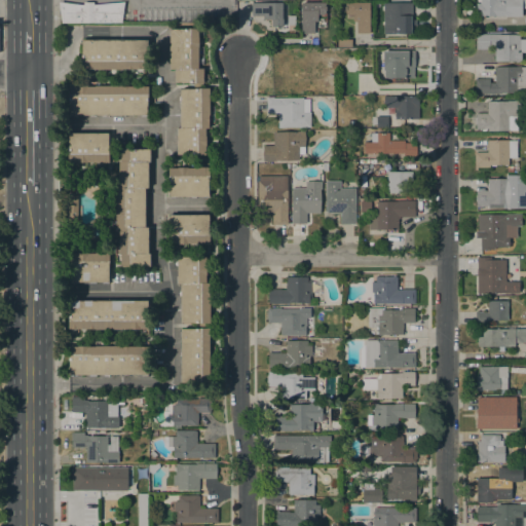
[(525,0),(525,8),(522,8),(522,16),(506,16),(506,15),(481,15),(481,9),(477,9),(477,4),(480,4),(480,0),(525,0)]
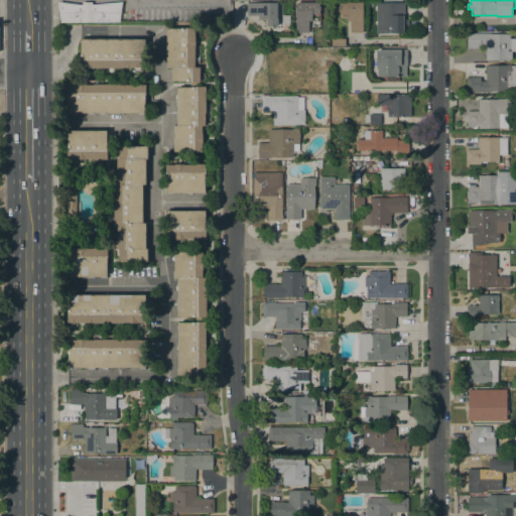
[(82,2),(92,2),(92,4),(122,2),(119,22),(60,22),(58,2),(82,5),(82,2)]
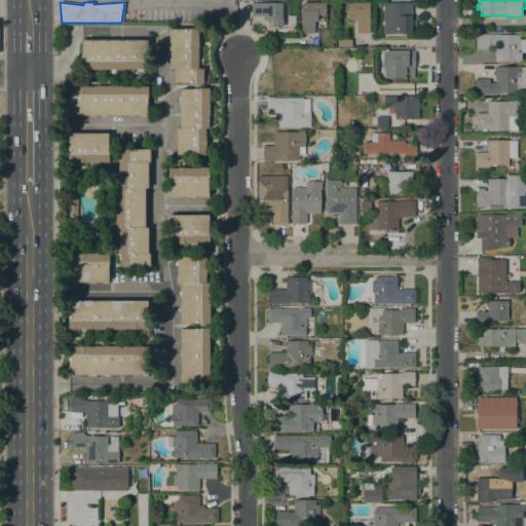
[(282,2),(282,20),(283,20),(283,24),(282,25),(282,27),(270,27),(270,20),(263,20),(263,15),(252,15),(251,2),(282,2)]
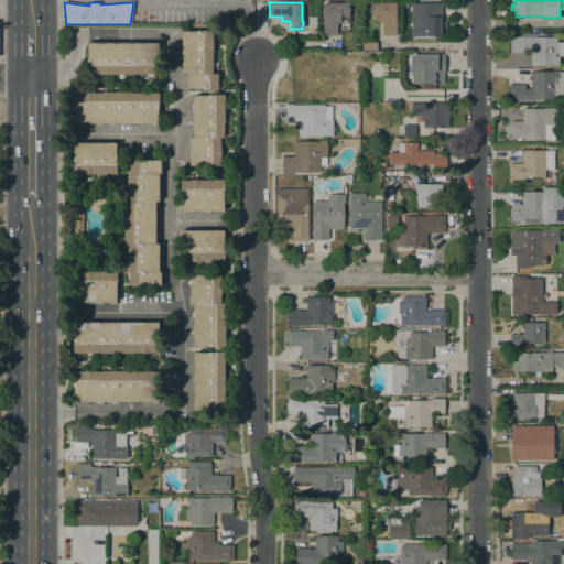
[(323,3),(348,2),(348,14),(347,14),(347,15),(340,15),(340,23),(337,23),(337,35),(324,35),(323,3)]
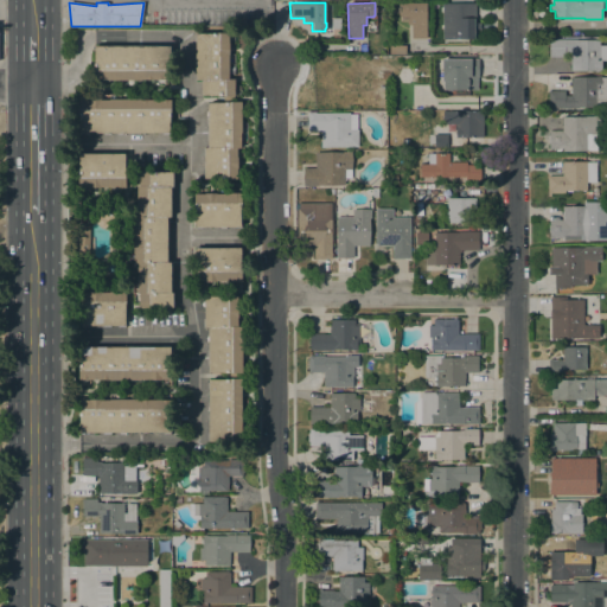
[(426,2),(427,38),(411,38),(411,25),(407,25),(407,17),(401,17),(401,16),(398,16),(398,2),(426,2)]
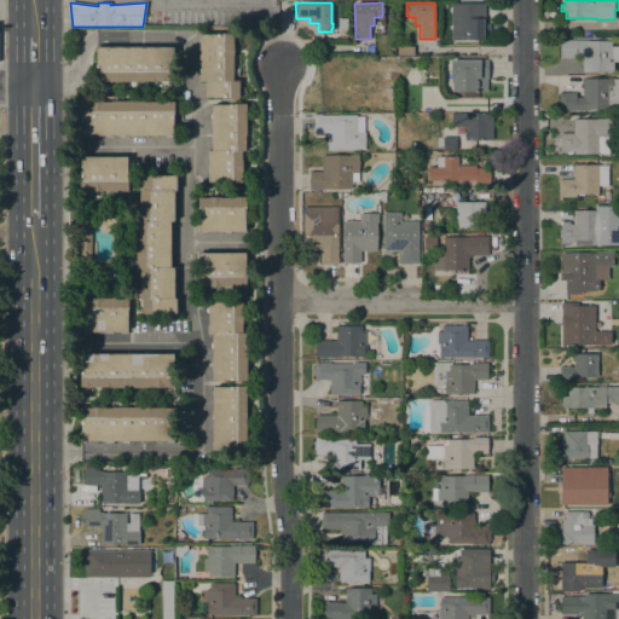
[(484,4),(484,18),(482,18),(482,39),(451,39),(451,4),(455,4),(484,4)]
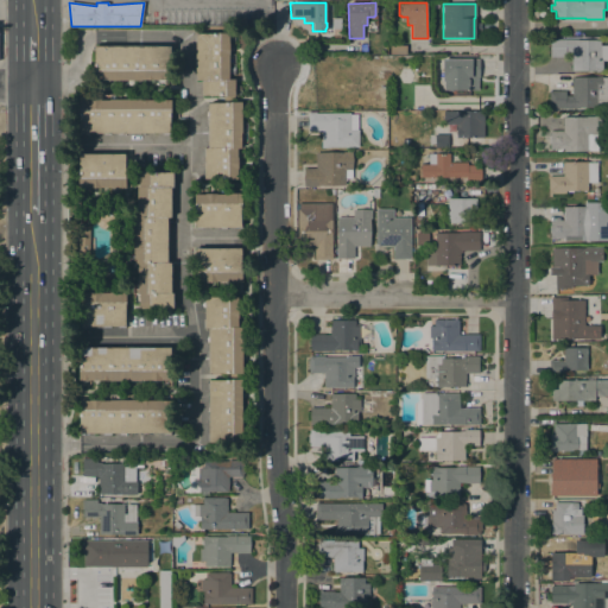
[(229,32),(229,80),(236,80),(236,95),(202,96),(202,81),(196,81),(196,33),(229,32)]
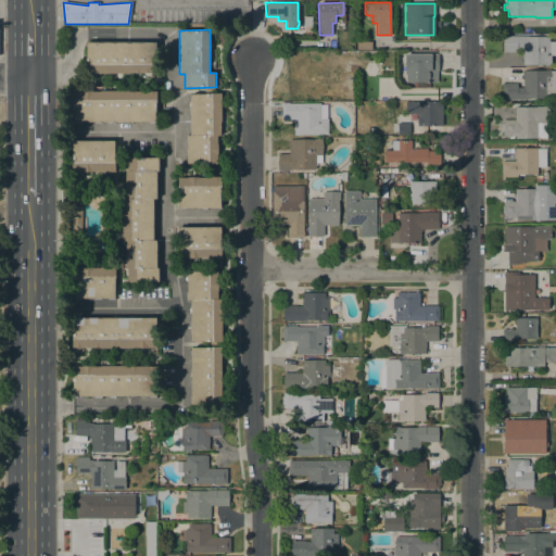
[(503,52),(503,36),(529,36),(529,37),(550,37),(550,41),(555,41),(555,55),(551,55),(551,65),(545,65),(523,65),(523,47),(518,47),(518,52),(503,52)]
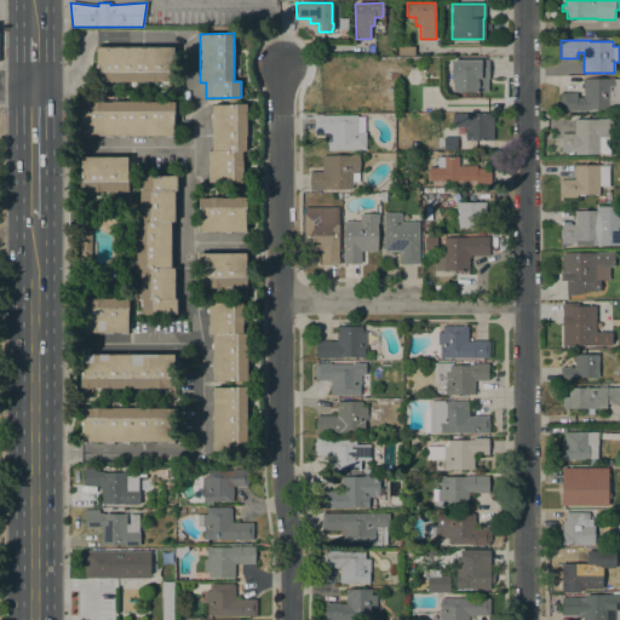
[(174,47),(174,81),(144,81),(113,81),(96,81),(97,46),(174,47)]
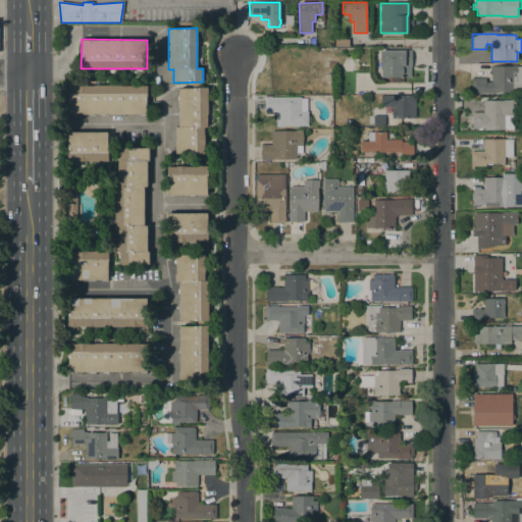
[(335,47),(335,39),(350,39),(350,47),(335,47)]
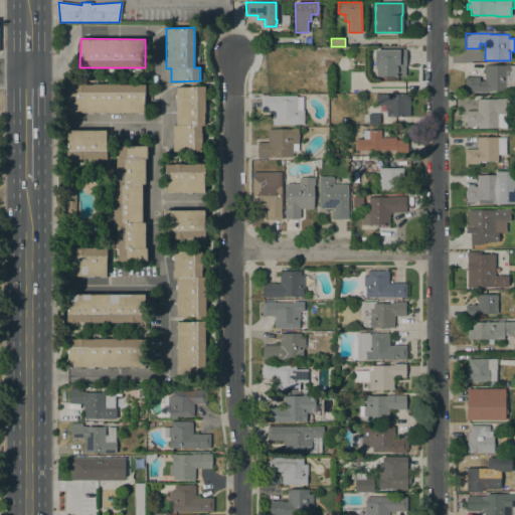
[(249,55),(249,46),(260,46),(259,56),(249,55)]
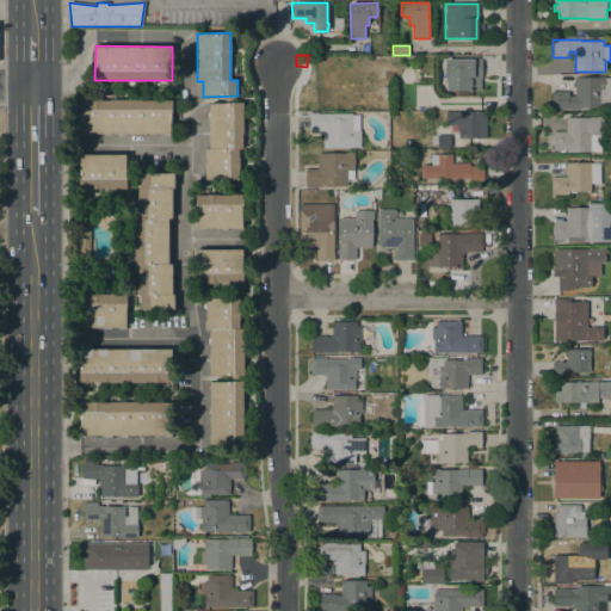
[(386,59),(386,68),(362,68),(362,59),(386,59)]
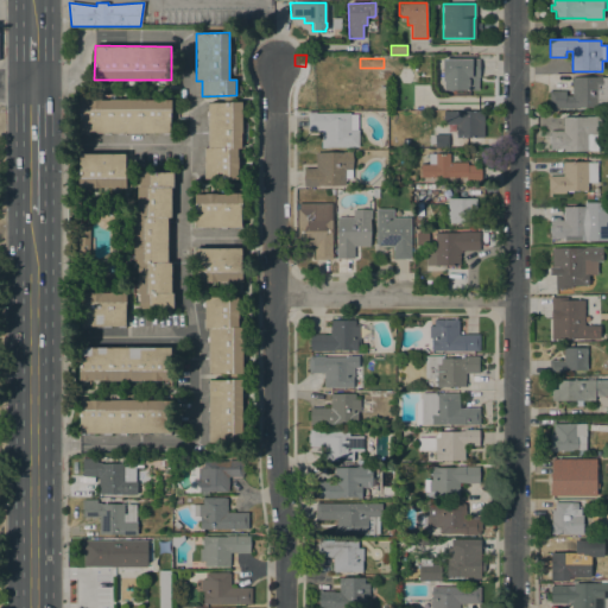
[(480,58),(480,76),(479,76),(479,89),(445,90),(444,77),(443,77),(443,58),(480,58)]
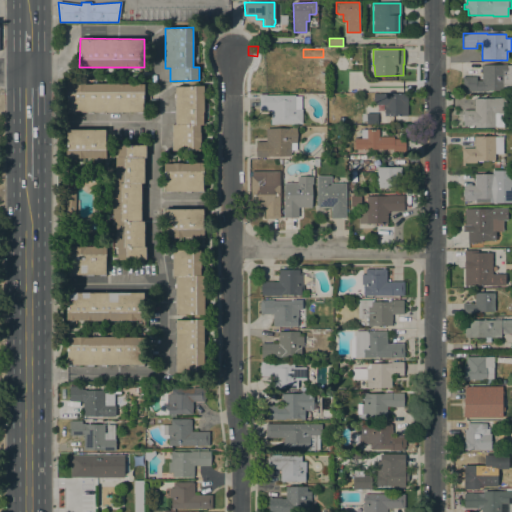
[(231,80),(230,56),(237,55),(238,80),(231,80)]
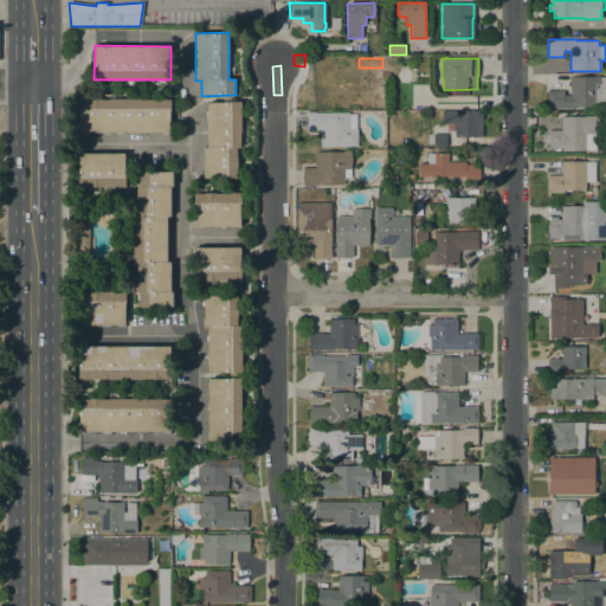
[(571,77),(605,77),(605,107),(548,108),(548,90),(571,90),(571,77)]
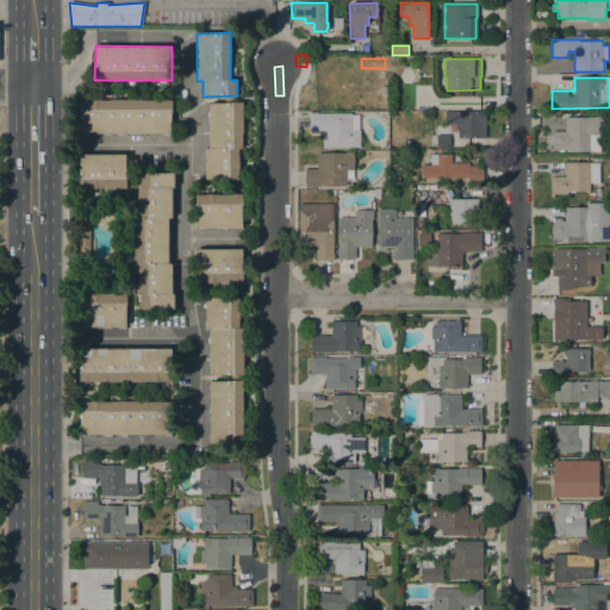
[(80,100),(89,100),(89,99),(101,99),(101,100),(110,100),(110,99),(142,99),(142,100),(172,100),(173,134),(80,134),(80,100)]
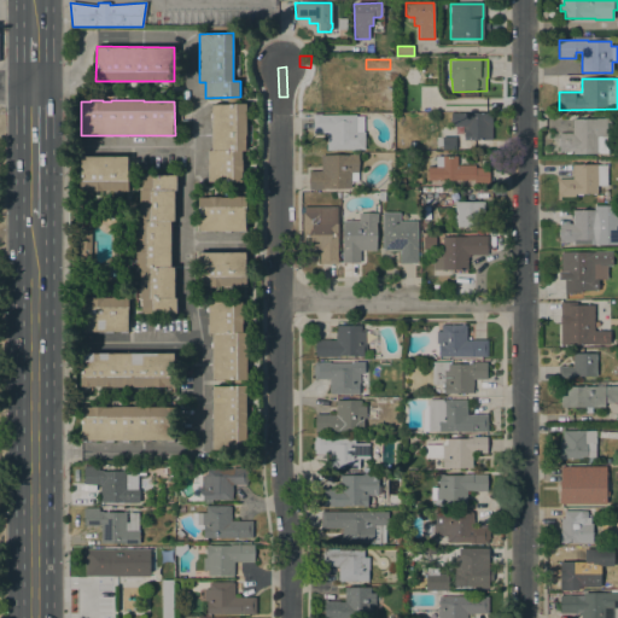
[(246,151),(242,150),(242,159),(243,159),(243,170),(242,170),(242,182),(208,182),(208,150),(211,150),(211,103),(246,104),(246,151)]
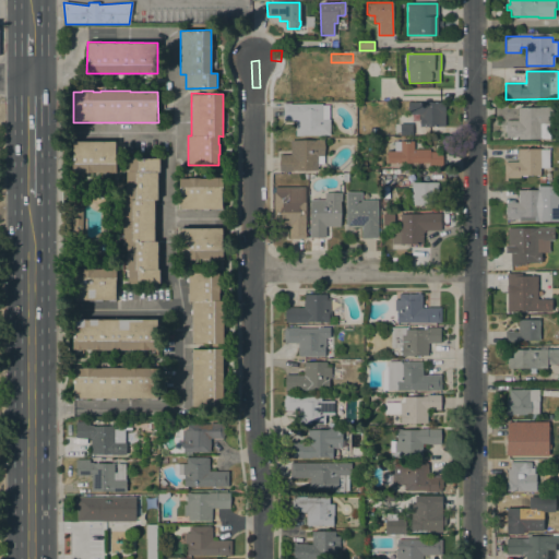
[(302,135),(296,135),(296,120),(284,120),(284,103),(292,103),(292,104),(322,104),(322,105),(330,105),(330,135),(302,135)]
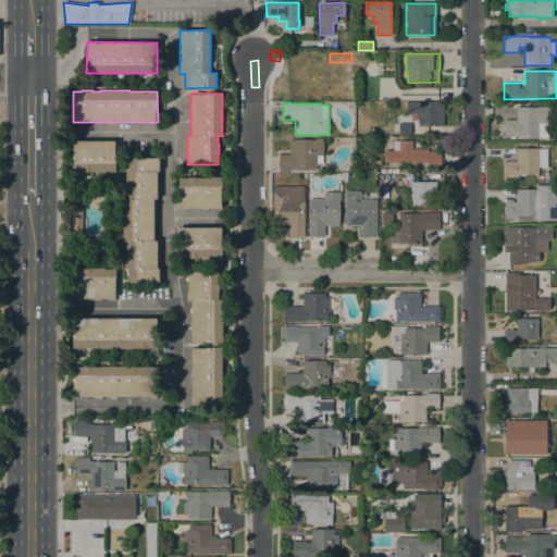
[(443,102),(444,126),(418,126),(418,113),(406,113),(406,102),(443,102)]
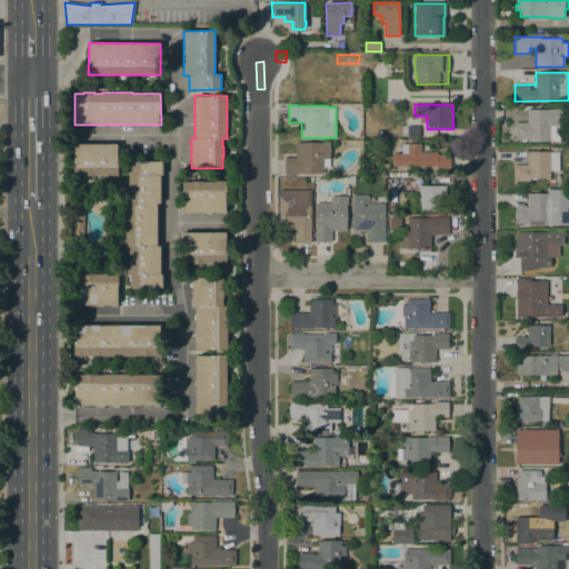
[(562,109),(562,141),(528,141),(528,139),(517,139),(517,141),(515,141),(515,122),(527,122),(527,109),(562,109)]
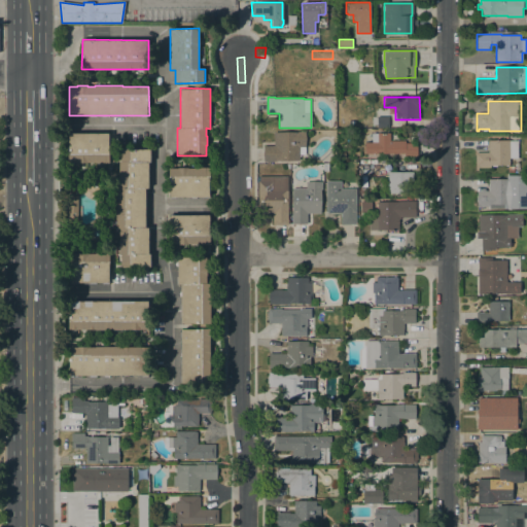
[(388,116),(389,128),(377,128),(377,116),(388,116)]
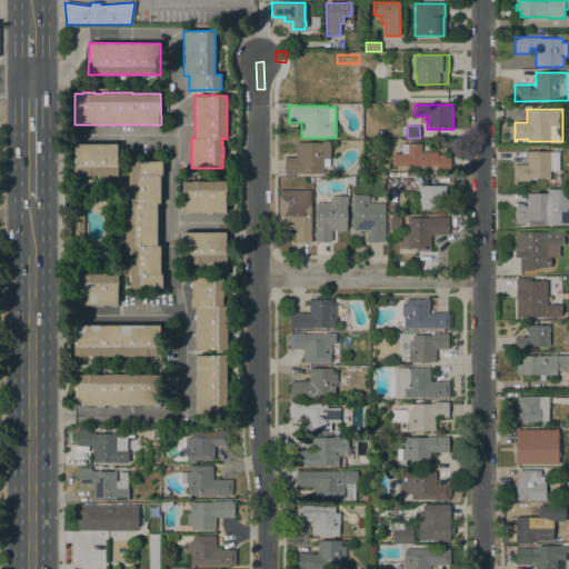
[(299,173),(299,175),(285,175),(285,157),(296,157),(296,143),(321,142),(321,141),(329,141),(330,167),(323,167),(323,173),(299,173)]
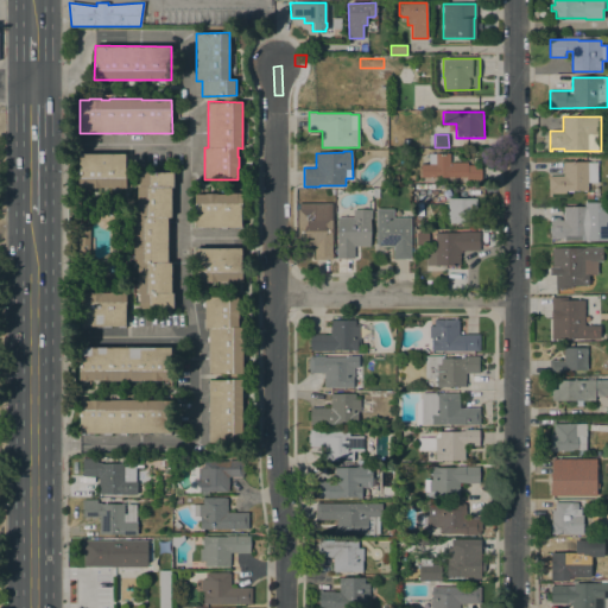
[(80,154),(125,153),(125,171),(126,171),(126,188),(111,188),(80,188),(80,154)]
